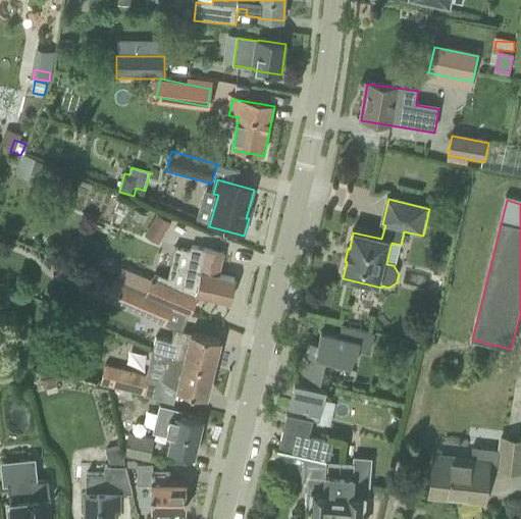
[(158,214),(151,226),(165,236),(172,223),(158,214)]
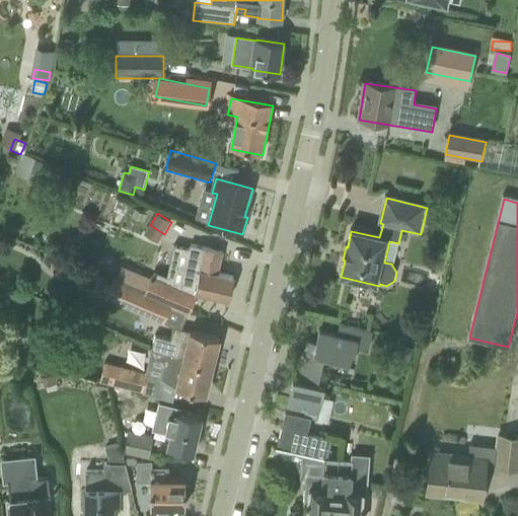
[(218,275),(223,253),(191,246),(180,292),(152,280),(146,292),(145,296),(172,308),(190,315),(199,294),(229,301),(234,279),(218,275)]
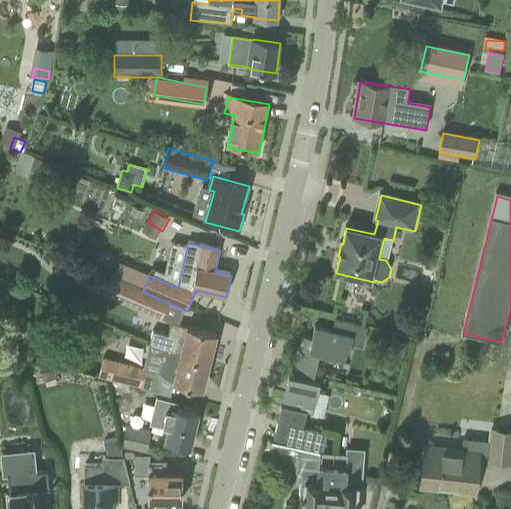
[(163,320),(170,304),(143,292),(144,288),(113,275),(105,295),(163,320)]
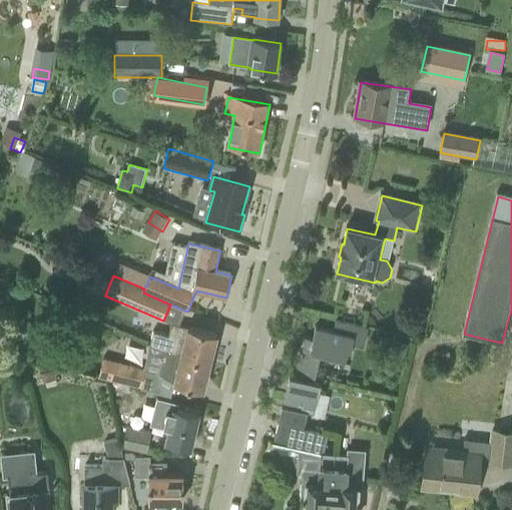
[(291,377),(285,403),(315,410),(321,385),(316,383),(317,382),(315,381),(322,354),(346,359),(346,360),(350,361),(351,357),(350,357),(353,343),(365,346),(369,329),(336,321),(334,332),(316,328),(313,341),(305,339),(296,378),(291,377)]
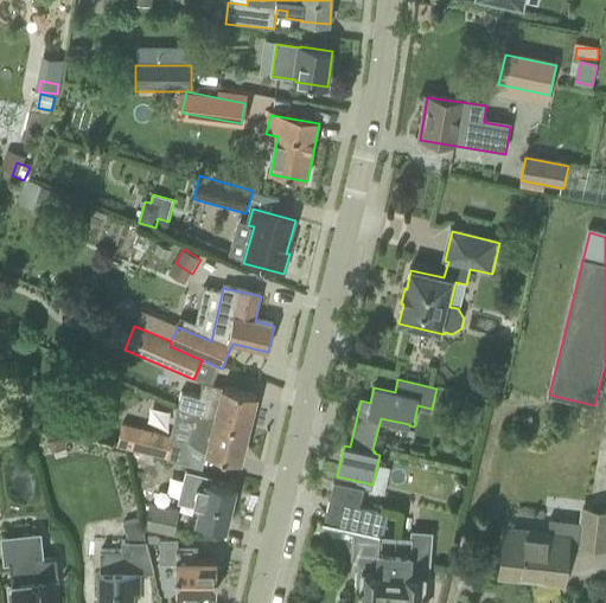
[(186,412),(185,415),(250,430),(257,397),(223,389),(204,384),(201,399),(183,395),(179,409),(186,412)]
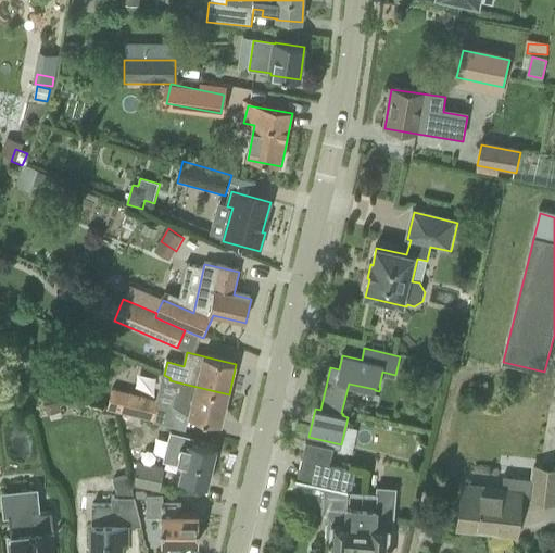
[(229,394),(169,380),(168,386),(178,388),(174,406),(189,417),(222,425),(229,394)]
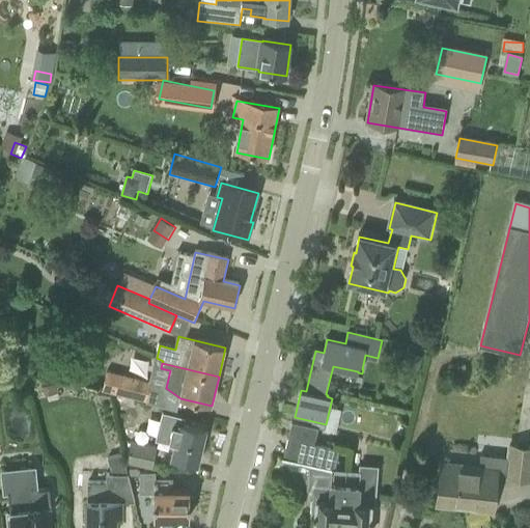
[(146,404),(151,383),(124,377),(120,396),(146,404)]
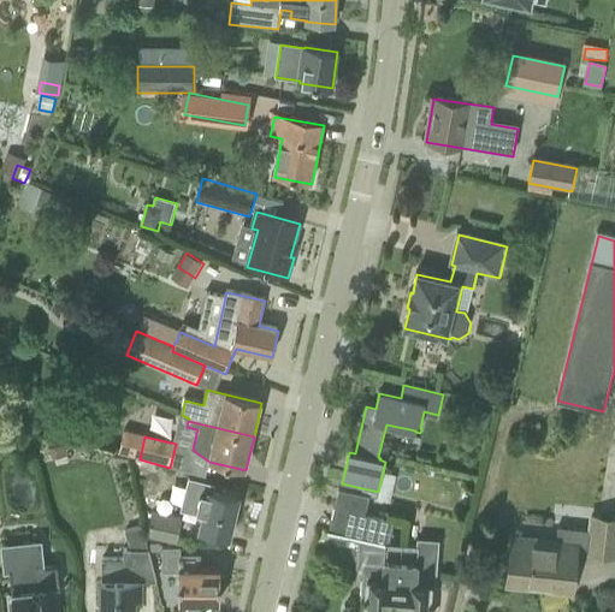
[(201,533),(229,539),(238,500),(197,491),(191,516),(205,520),(201,533)]
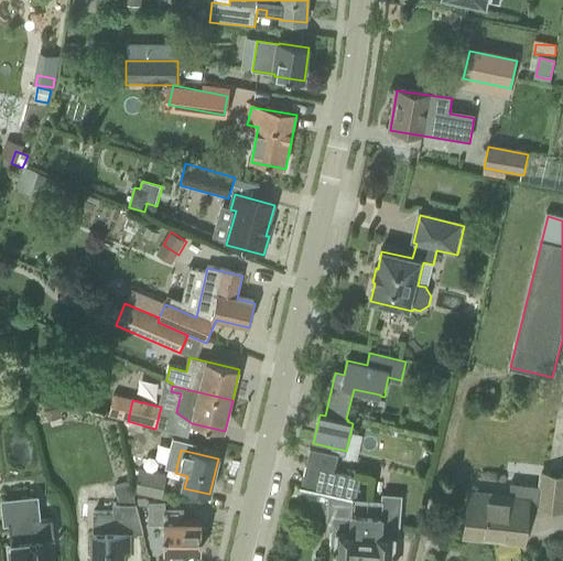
[(307,465),(336,472),(338,457),(311,451),(307,465)]
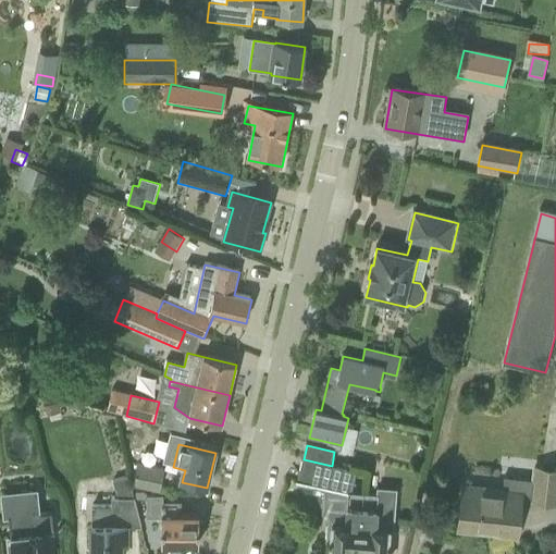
[(298,483),(348,494),(351,493),(357,471),(332,466),(304,459),(298,483)]
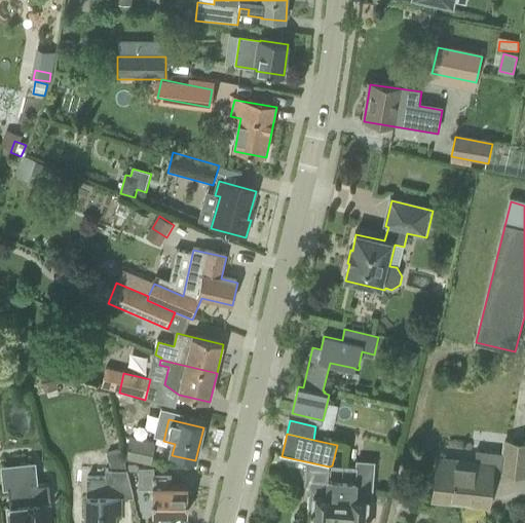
[(156,445),(130,440),(126,460),(151,467),(156,445)]
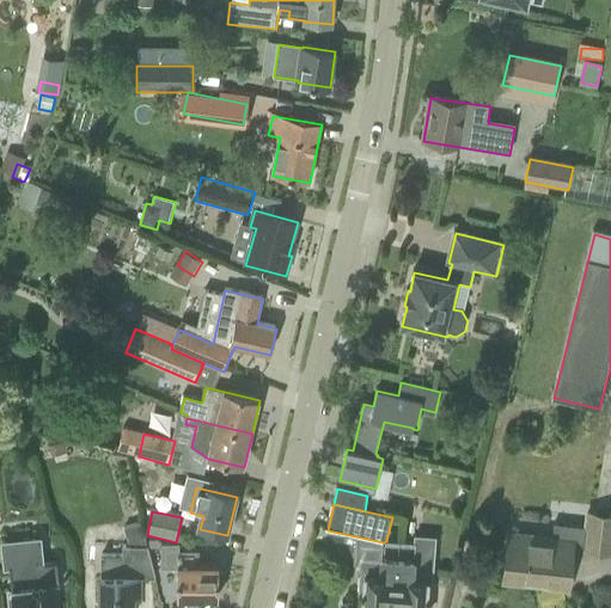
[(511,538),(505,583),(527,585),(527,581),(548,582),(547,588),(568,590),(572,548),(610,552),(610,517),(588,515),(587,528),(556,524),(555,541),(511,538)]
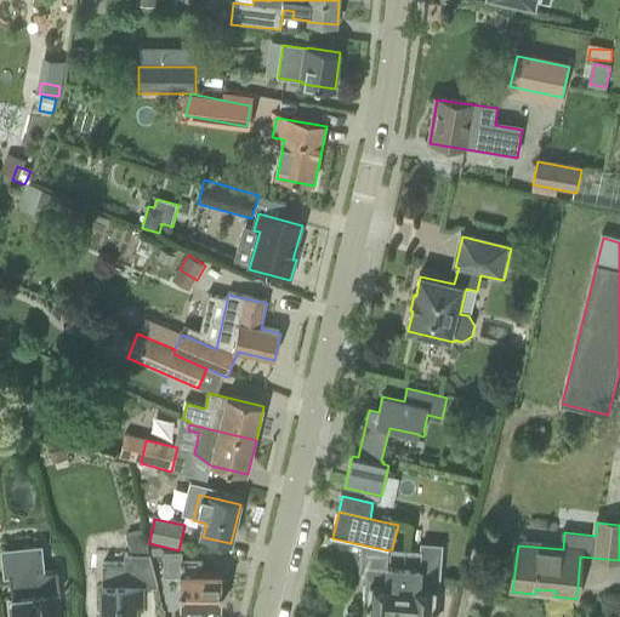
[(143,607),(143,589),(158,588),(149,556),(142,530),(125,535),(130,552),(126,552),(126,566),(104,566),(104,588),(103,588),(102,616),(136,616),(137,607),(143,607)]
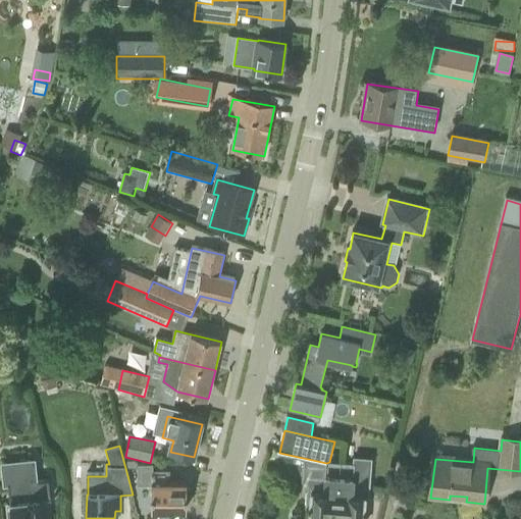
[(6,468),(9,485),(11,507),(8,507),(9,518),(12,518),(47,518),(45,502),(51,502),(49,481),(38,482),(36,461),(20,462),(20,467),(6,468)]
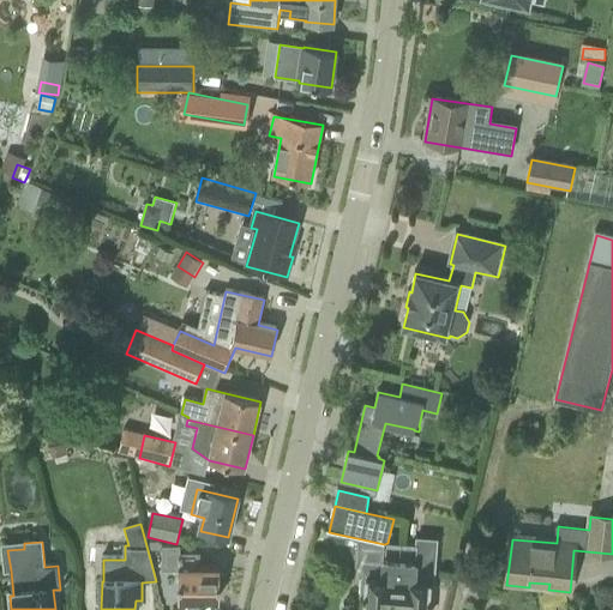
[(395,609),(401,544),(388,543),(384,544),(383,568),(364,568),(361,597),(365,598),(364,609),(395,609)]
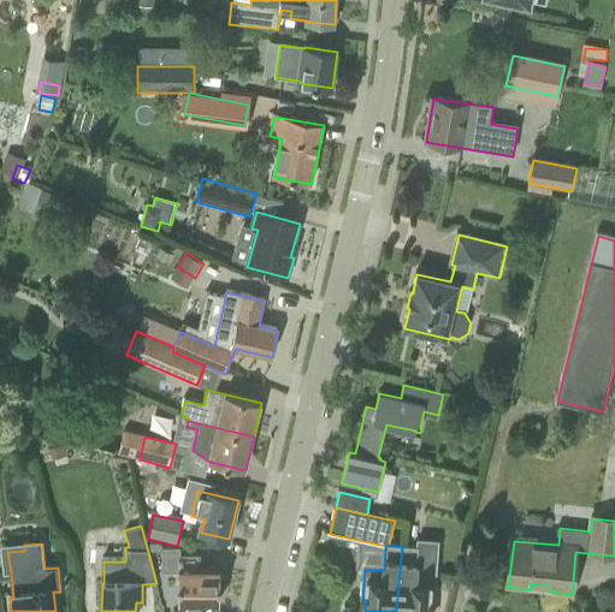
[(436,602),(438,563),(417,562),(418,547),(402,546),(396,611),(430,611),(431,602),(436,602)]
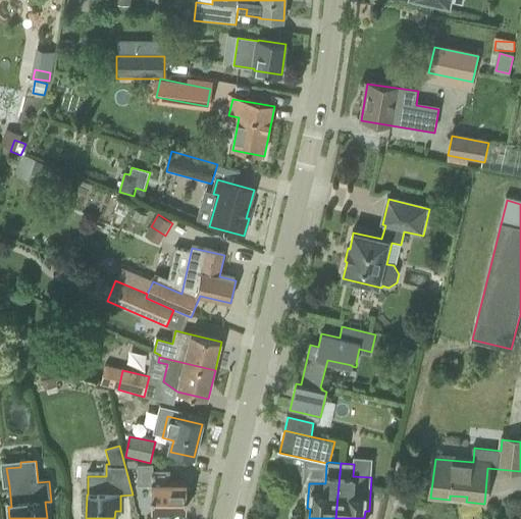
[(187,484),(169,484),(169,472),(154,472),(154,466),(139,466),(139,486),(152,486),(152,512),(187,512),(187,484)]
